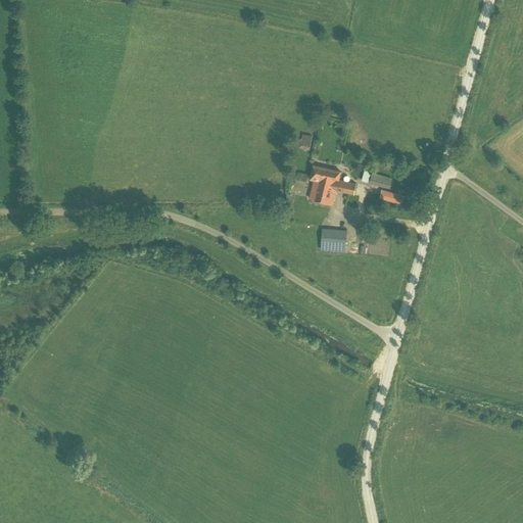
[(310,150),(312,136),(302,134),(300,149),(310,150)]
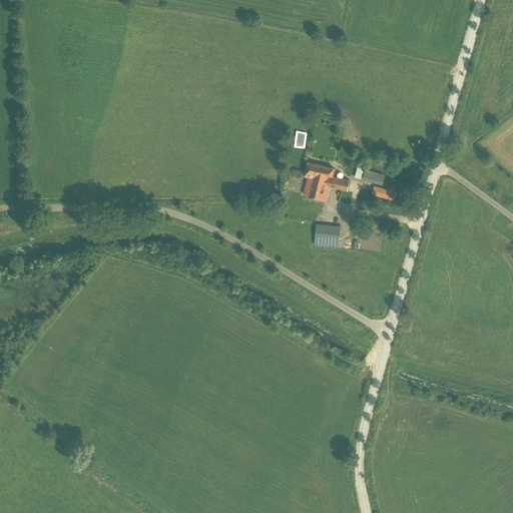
[(348,191),(350,179),(332,174),(333,168),(307,162),(304,175),(308,176),(304,194),(326,200),(329,187),(348,191)]
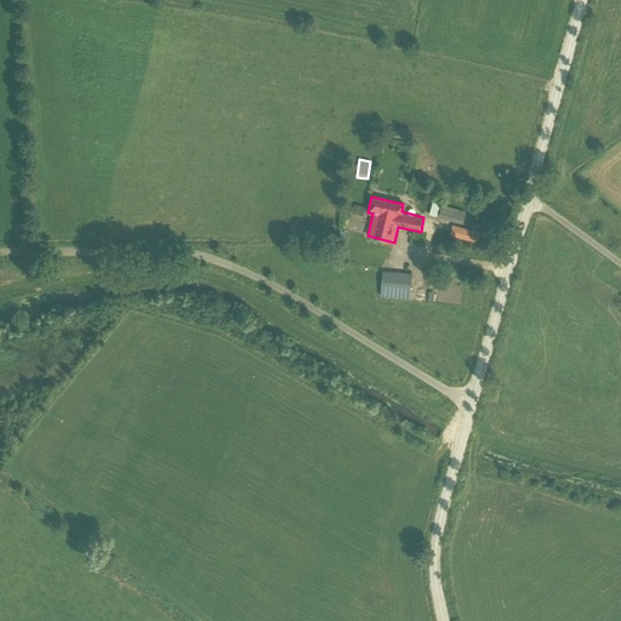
[(462,224),(466,212),(442,205),(438,217),(462,224)]
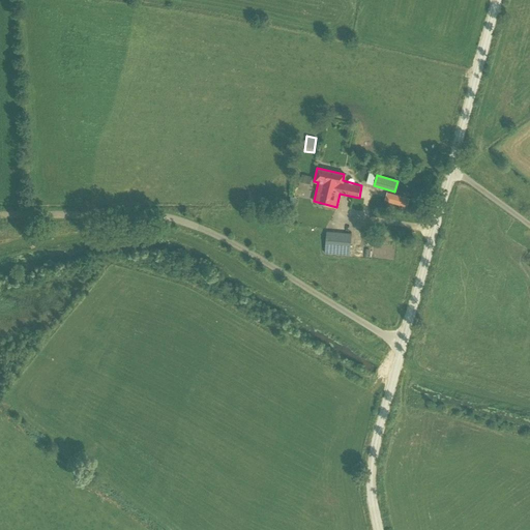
[(406,208),(409,199),(387,193),(384,201),(406,208)]
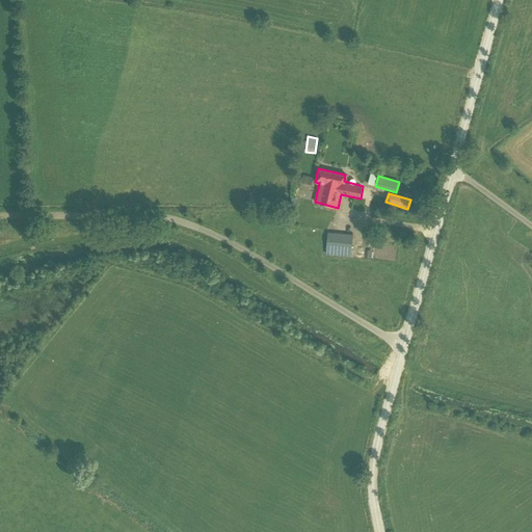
[(351,257),(353,235),(327,232),(325,255),(351,257)]
